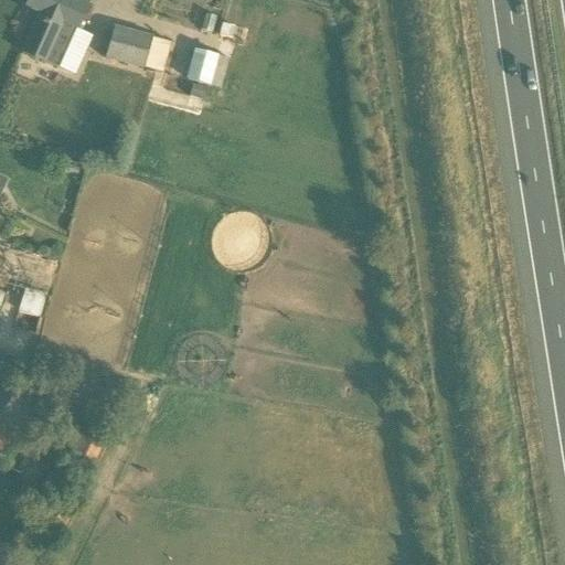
[(40,14),(22,54),(59,71),(76,30),(78,31),(89,7),(74,0),(29,0),(25,8),(40,14)]
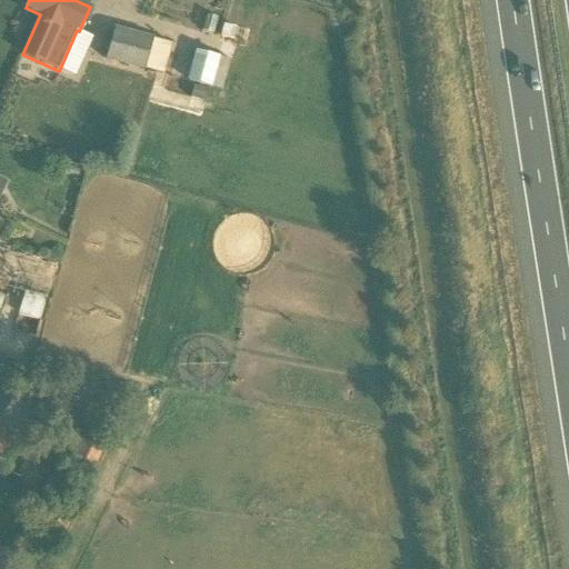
[(106,59),(143,70),(151,38),(113,27),(106,59)]
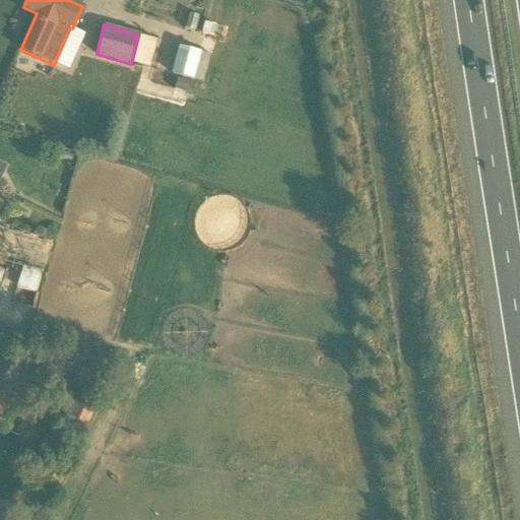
[(196,78),(201,50),(179,45),(173,74),(196,78)]
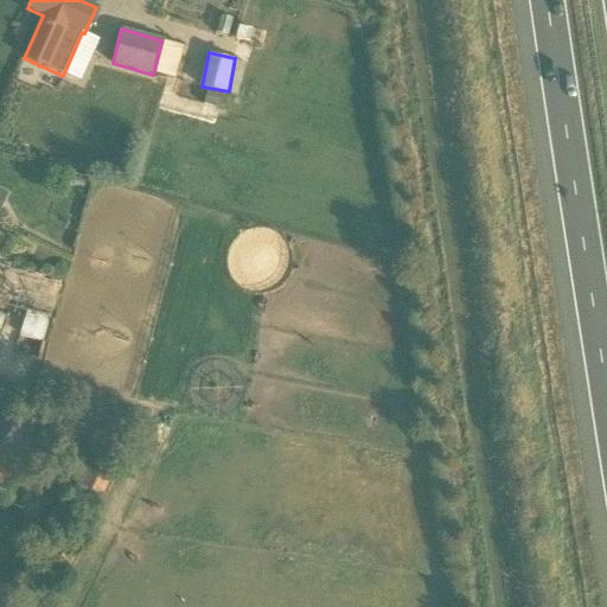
[(0,289),(0,301),(56,318),(65,282),(7,266),(0,289)]
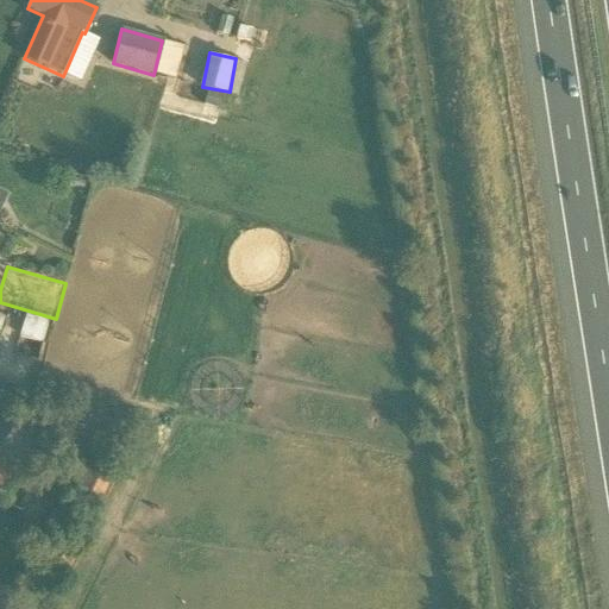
[(0,495),(36,441),(5,421),(0,428),(0,495)]
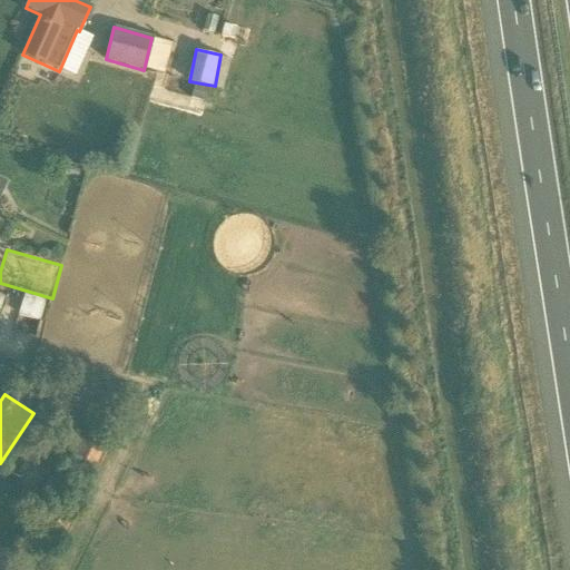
[(91,475),(104,449),(79,436),(66,463),(91,475)]
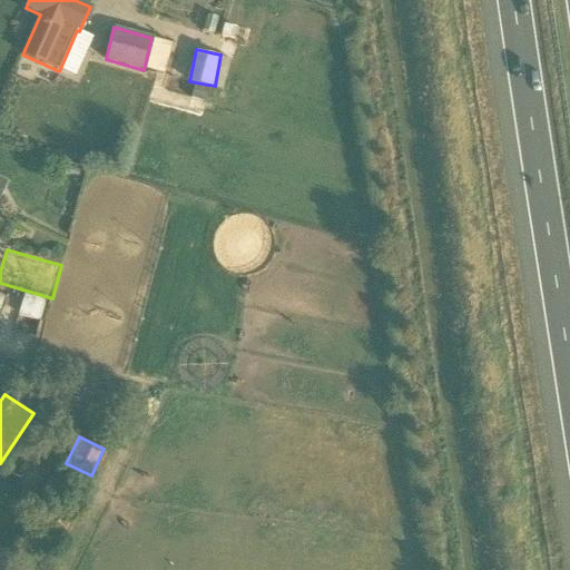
[(43,569),(45,569),(26,560),(20,569),(43,569)]
